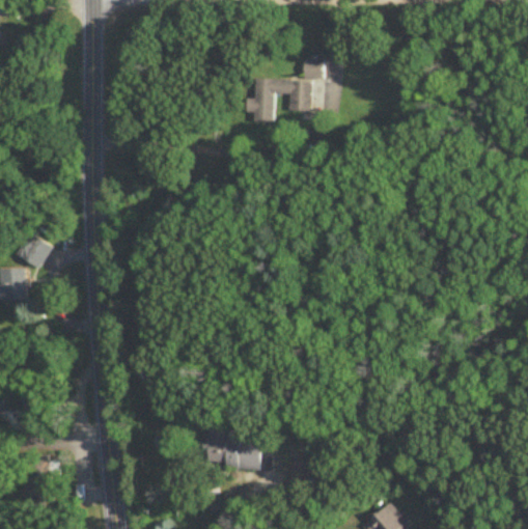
[(323,78),(323,58),(304,58),(304,78),(323,78)]
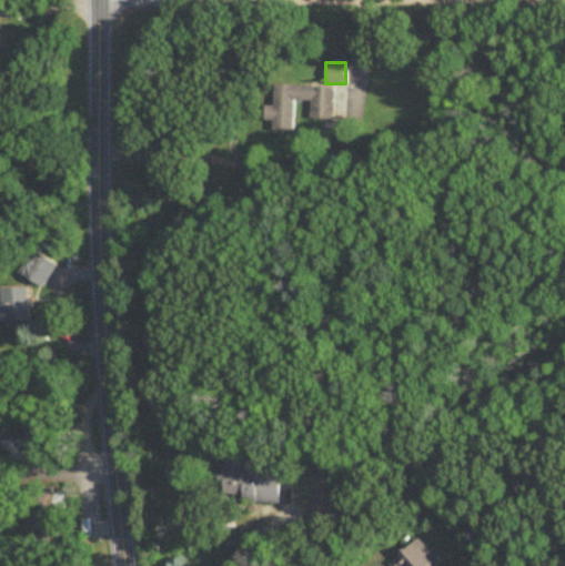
[(332,118),(333,86),(274,83),(273,105),(264,105),(263,119),(272,119),(271,129),(292,129),(293,99),(310,100),(309,117),(332,118)]
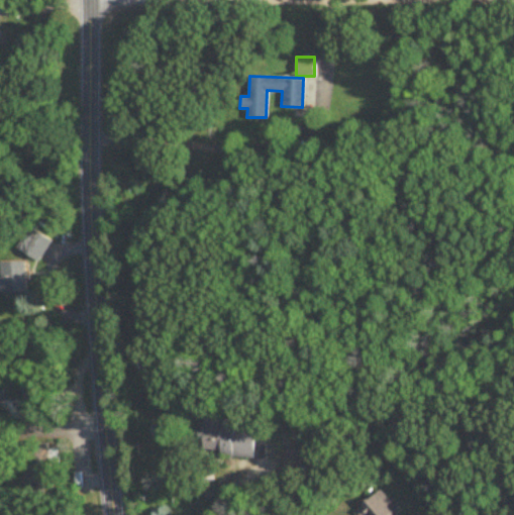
[(0,291),(28,291),(28,261),(4,261),(4,271),(0,270),(0,291)]
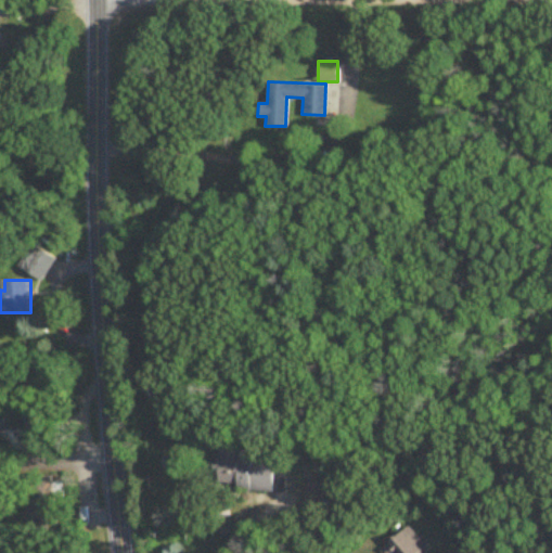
[(273,490),(274,458),(253,457),(254,450),(219,449),(218,483),(239,484),(239,489),(273,490)]
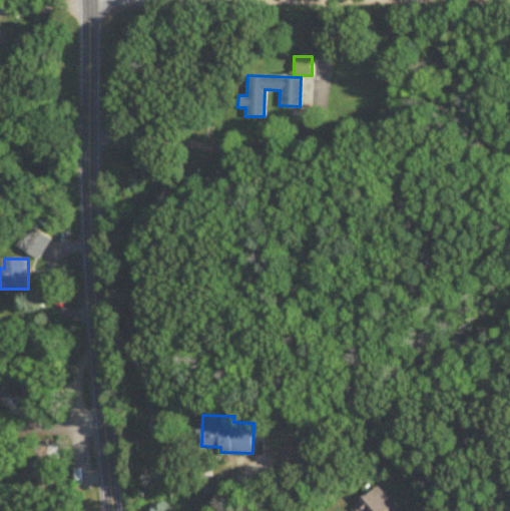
[(28,439),(30,481),(51,480),(50,457),(56,457),(55,443),(47,444),(47,438),(28,439)]
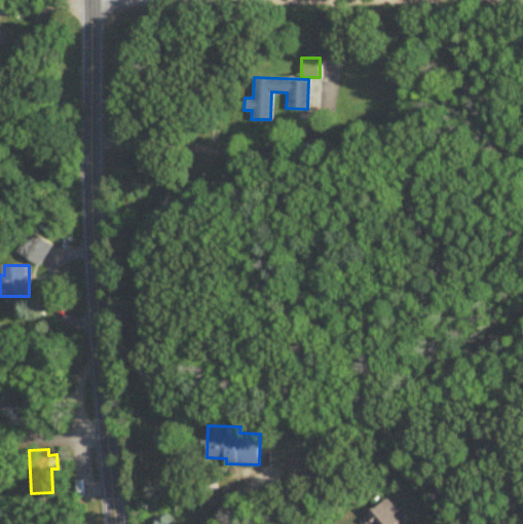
[(364,523),(398,523),(405,517),(384,496),(361,520),(364,523)]
